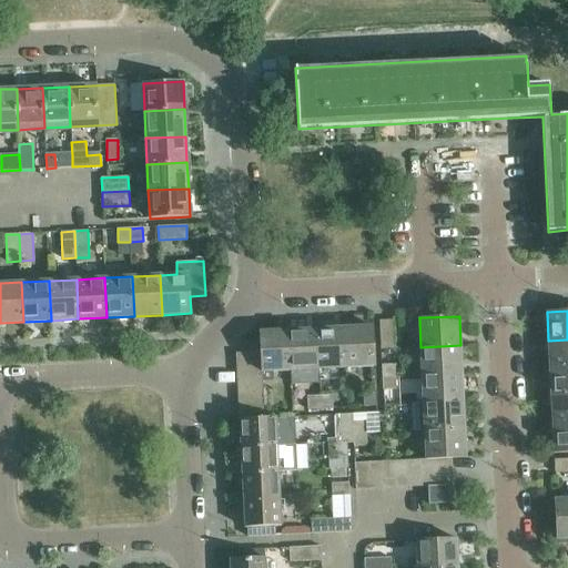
[(379,320),(381,348),(394,347),(393,318),(379,320)]
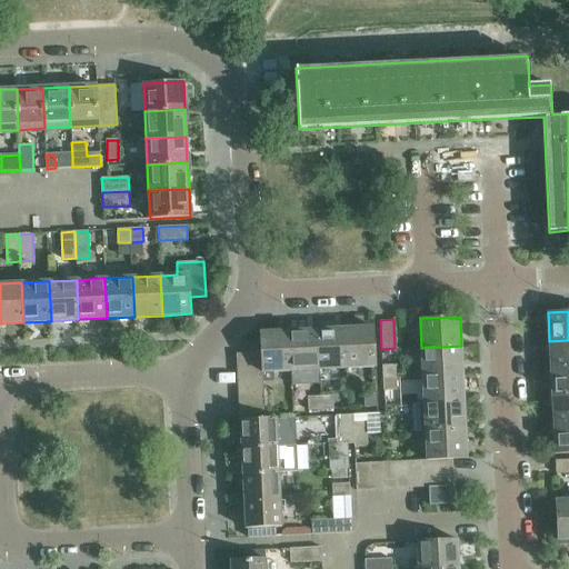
[(373,327),(345,328),(347,368),(375,367),(373,327)]
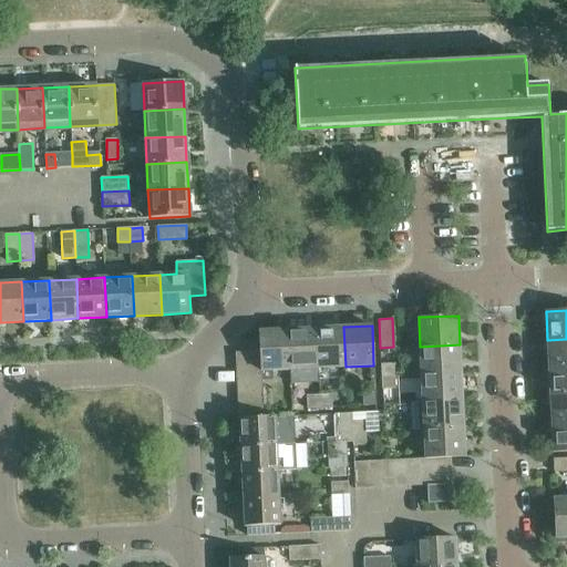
[(343,327),(316,328),(318,368),(346,367),(343,327)]
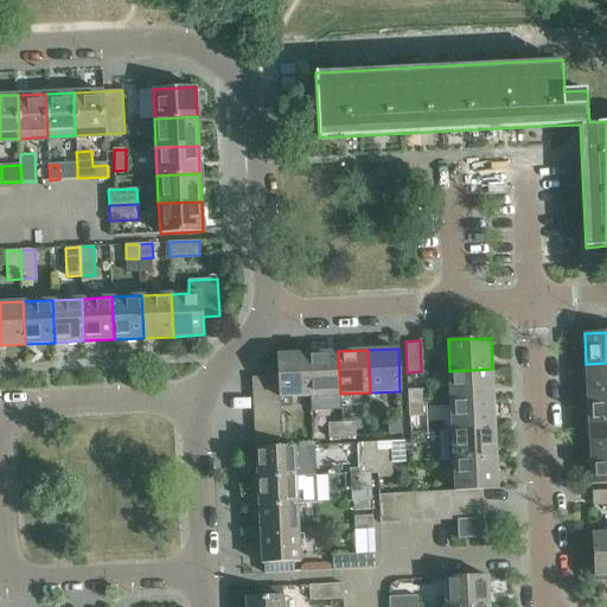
[(338,351),(308,352),(311,396),(340,394),(338,351)]
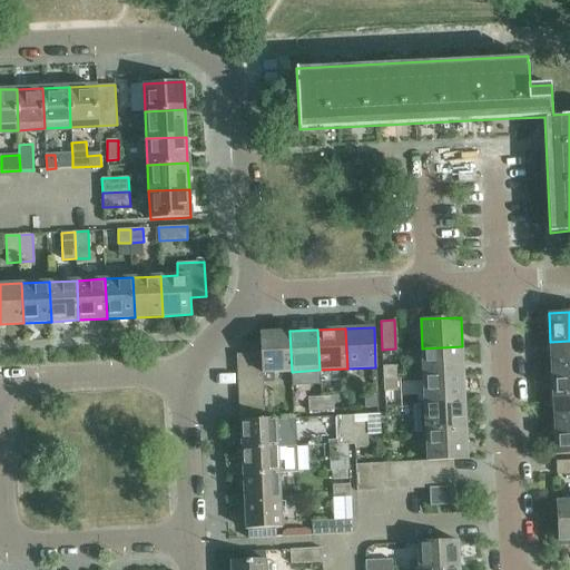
[(263,366),(263,381),(263,383),(274,382),(274,372),(292,372),(290,331),(261,333),(262,353),(263,366)]
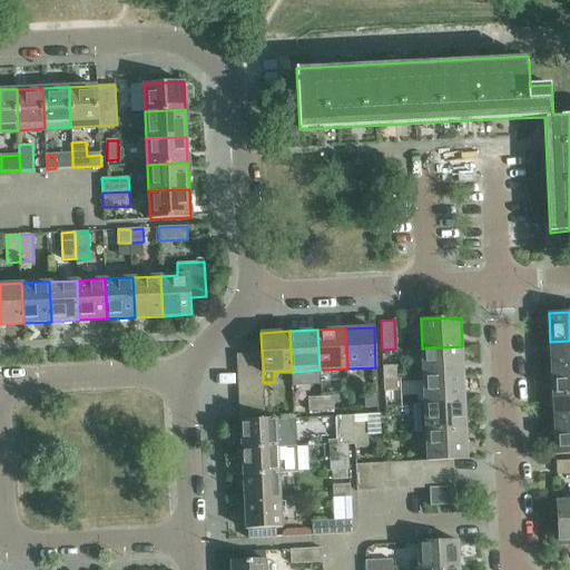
[(551,370),(569,369),(569,341),(550,342),(551,370)]
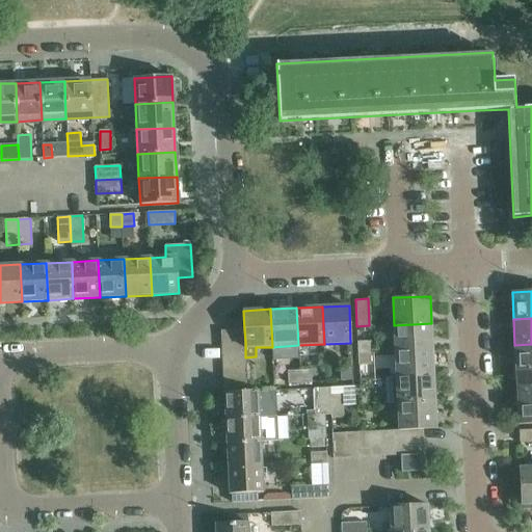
[(394,325),(395,351),(432,349),(431,323),(394,325)]
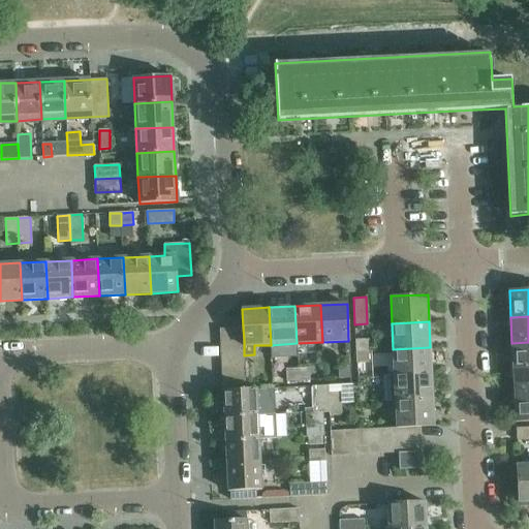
[(220,329),(220,341),(244,340),(243,328),(220,329)]
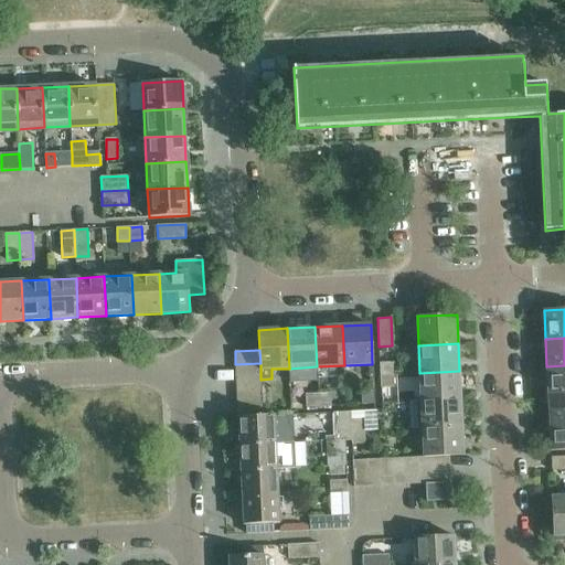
[(381,374),(393,374),(393,362),(380,362),(381,374)]
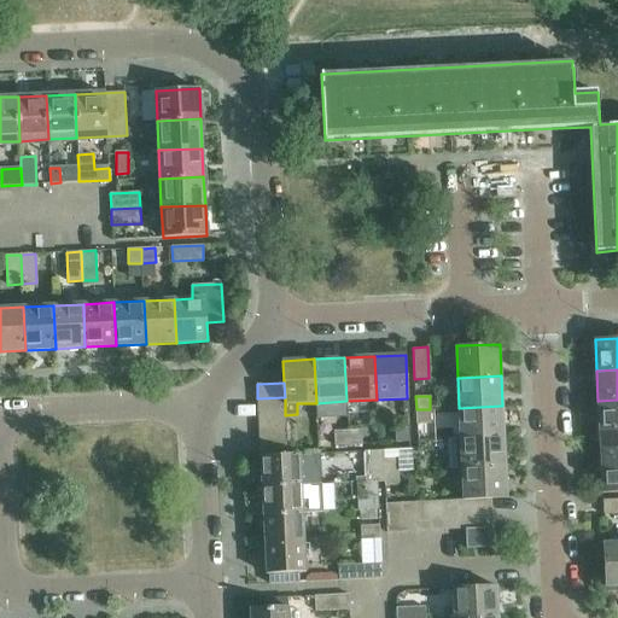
[(257,398),(258,414),(285,413),(285,397),(257,398)]
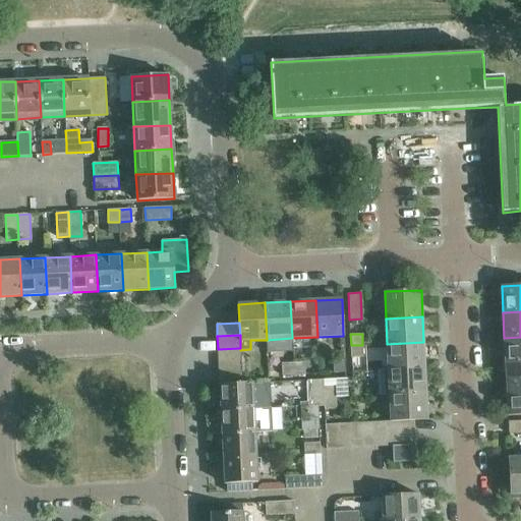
[(506,363),(520,362),(520,337),(504,338),(506,363)]
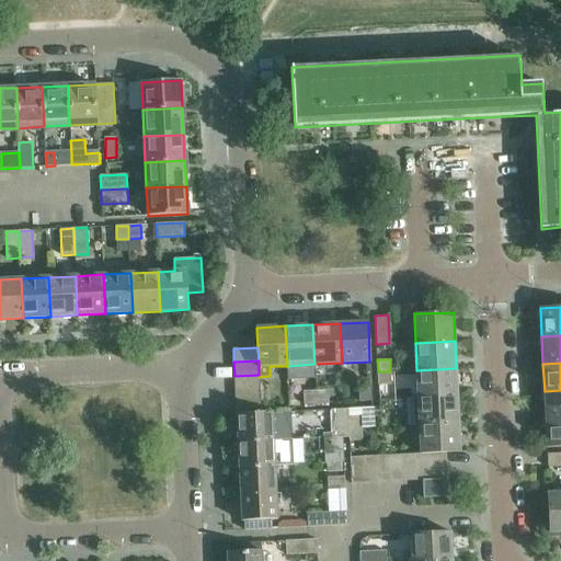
[(418,398),(458,396),(456,368),(416,370),(418,398)]
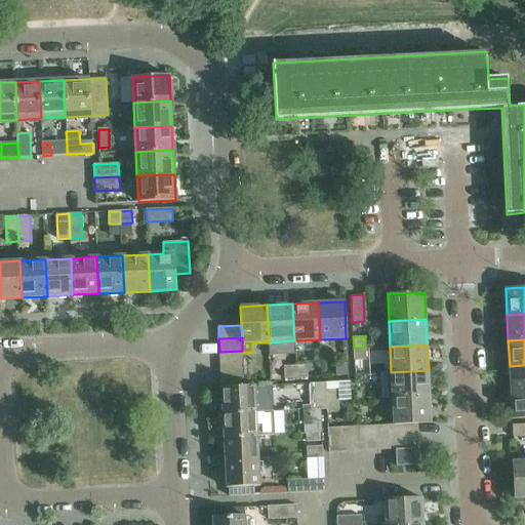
[(365,348),(354,348),(354,360),(366,360),(365,348)]
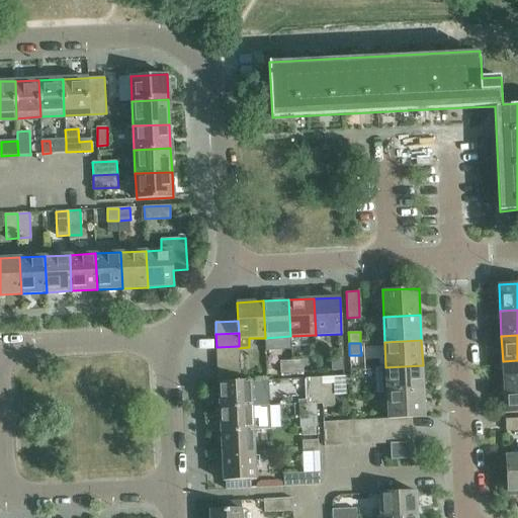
[(217,347),(217,359),(240,358),(239,348),(239,346),(217,347)]
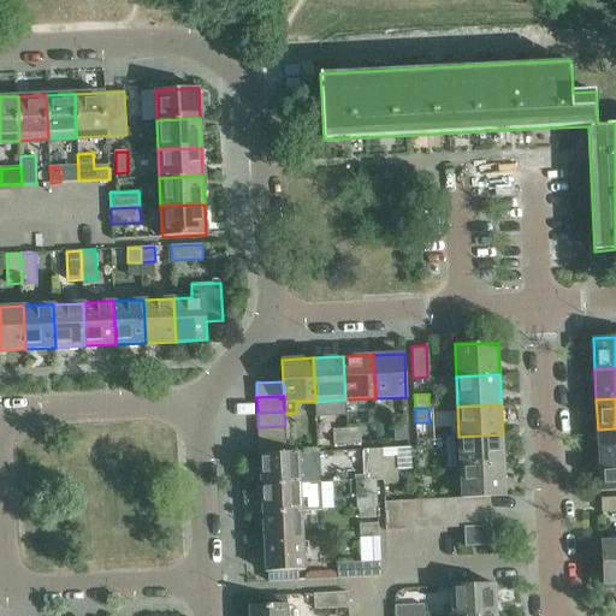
[(409,440),(408,425),(394,426),(395,442),(409,440)]
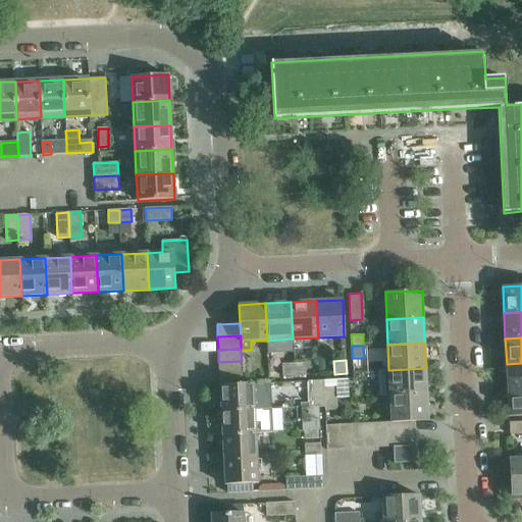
[(218,362),(219,373),(242,372),(242,361),(218,362)]
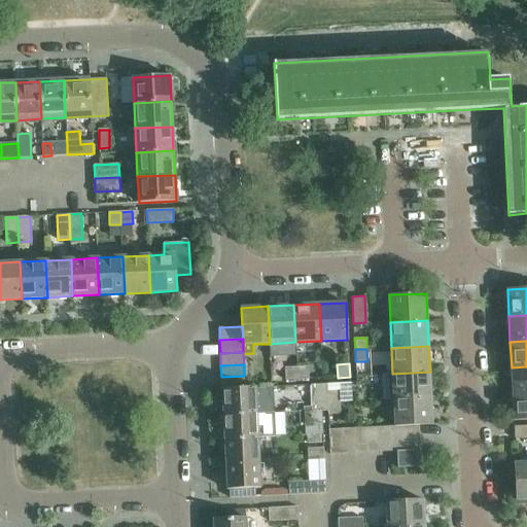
[(296,366),(296,380),(309,379),(308,365),(296,366)]
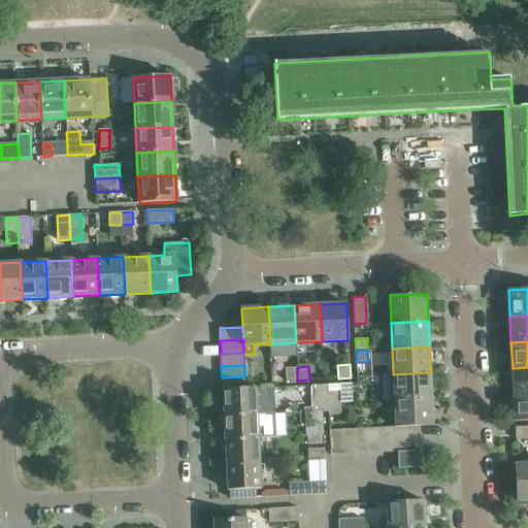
[(297,381),(297,367),(285,368),(285,381),(297,381)]
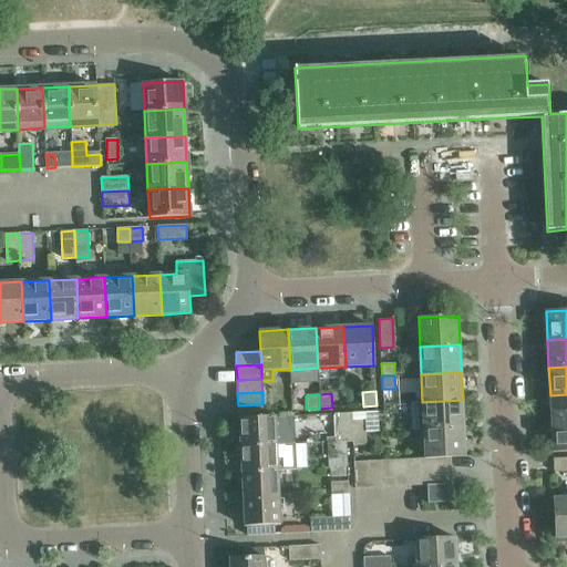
[(552,423),(566,422),(566,394),(550,395),(552,423)]
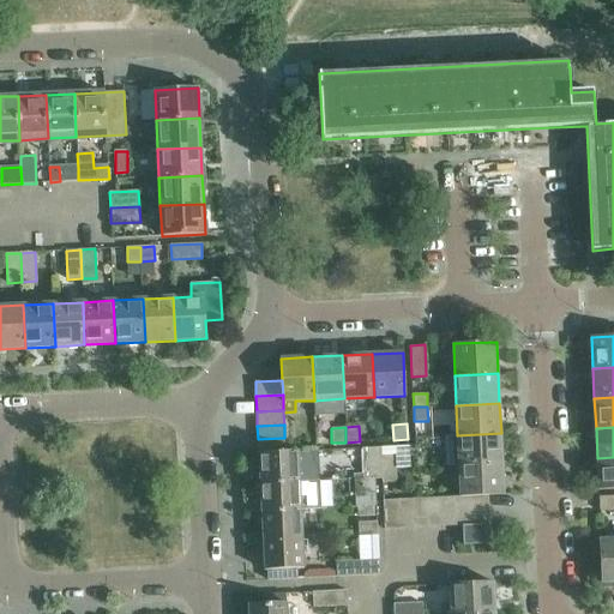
[(457,435),(458,465),(503,463),(501,433),(457,435)]
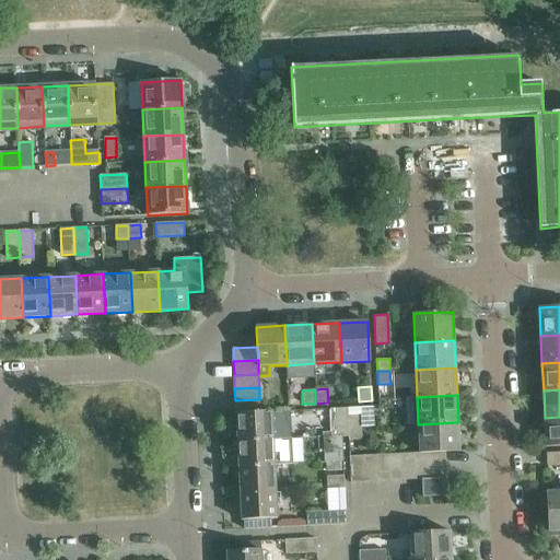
[(235,413),(236,413),(260,412),(259,399),(235,400),(235,413)]
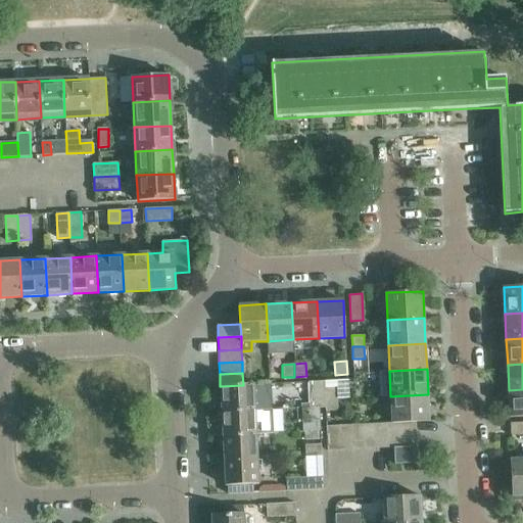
[(325,399),(325,387),(324,381),(308,382),(310,407),(326,407),(325,399)]
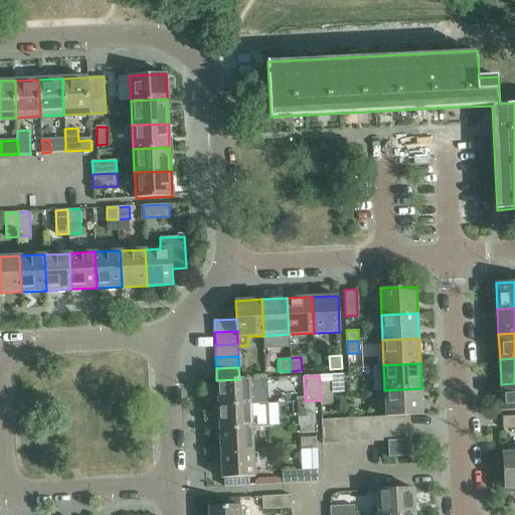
[(218,405),(251,404),(249,379),(239,379),(217,380),(218,394),(217,394),(218,405)]
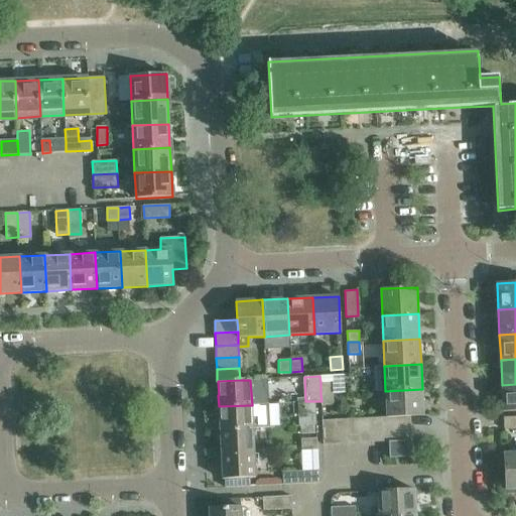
[(320,394),(333,393),(332,382),(320,382),(320,394)]
